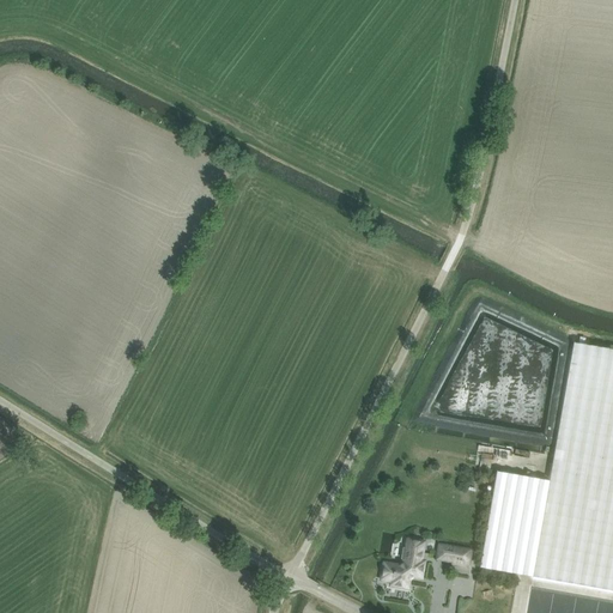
[(612,349),(574,343),(550,481),(499,472),(483,566),(612,589),(612,349)]
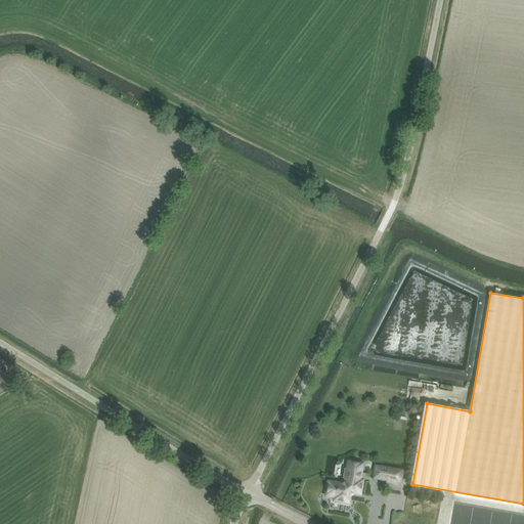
[(421,361),(384,354),(382,368),(431,378),(434,364),(420,362),(421,361)]
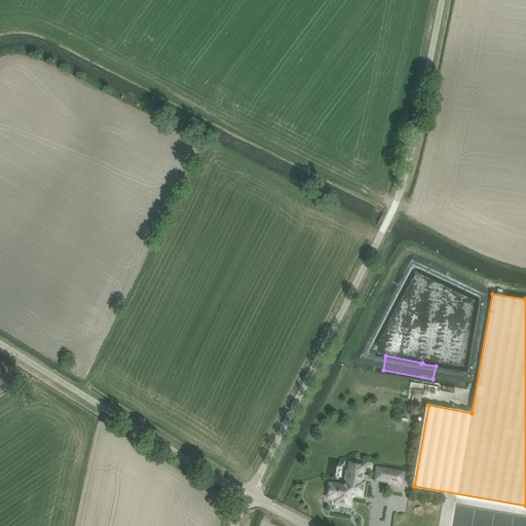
[(333,456),(329,477),(337,478),(340,458),(333,456)]
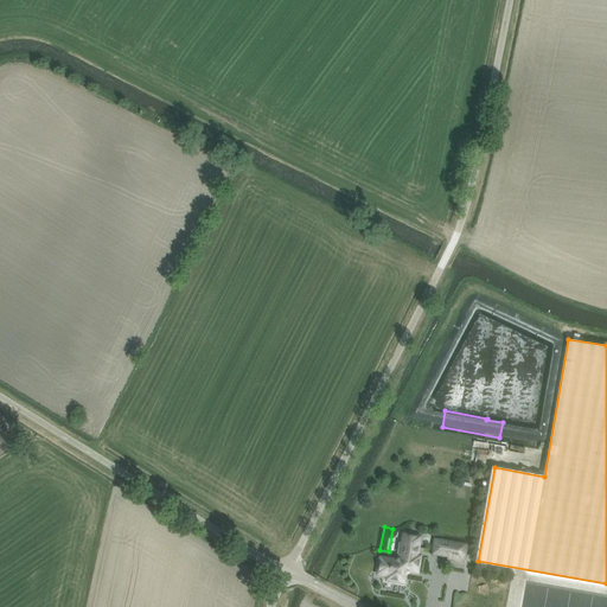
[(378,583),(400,586),(402,569),(414,572),(416,556),(410,555),(413,531),(396,529),(393,555),(374,553),(371,572),(379,573),(378,583)]
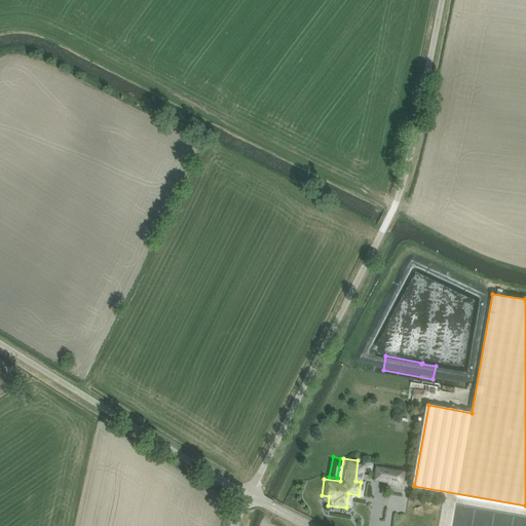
[(370,479),(388,480),(388,477),(398,477),(399,466),(370,465),(370,479)]
